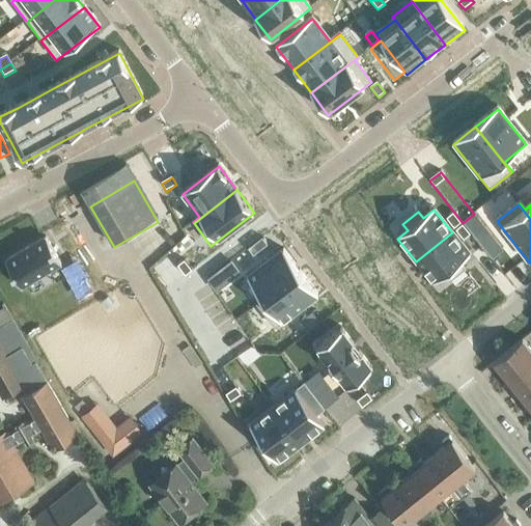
[(453,215),(447,220),(454,229),(460,224),(453,215)]
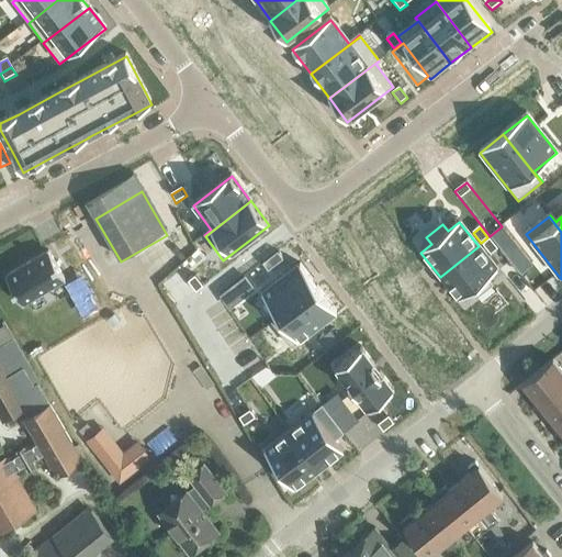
[(490,240),(482,245),(491,256),(497,251),(490,240)]
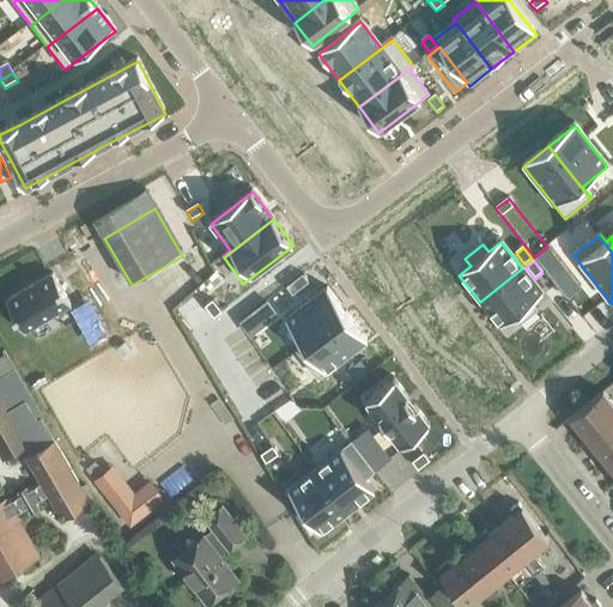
[(522,268),(480,302),(502,328),(513,320),(519,327),(536,313),(530,305),(542,296),(522,268)]
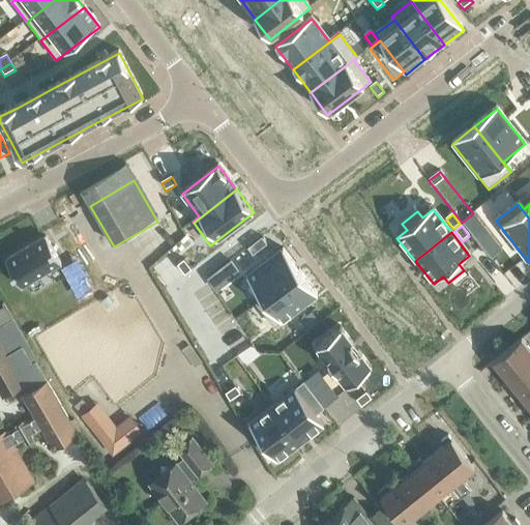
[(262,239),(247,251),(253,257),(267,246),(262,239)]
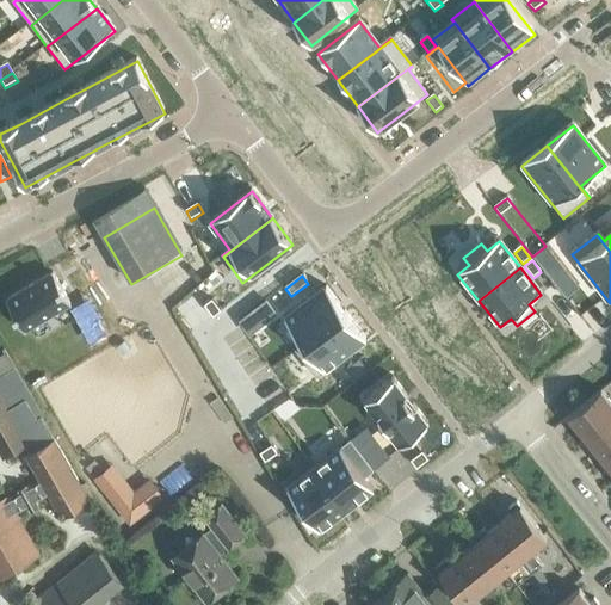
[(50,277),(4,304),(22,335),(68,308),(50,277)]
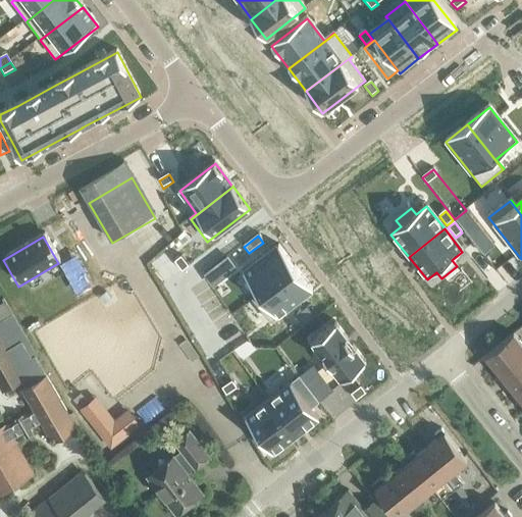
[(279,247),(243,274),(259,296),(253,301),(254,302),(296,269),(279,247)]
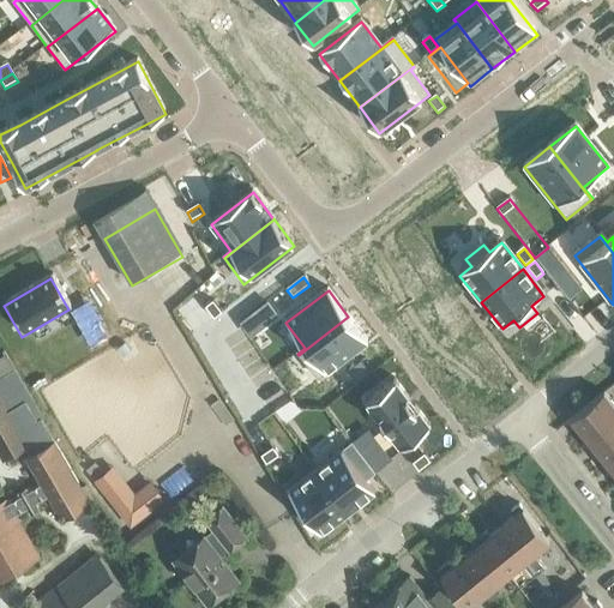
[(214,304),(205,309),(214,321),(222,315),(214,304)]
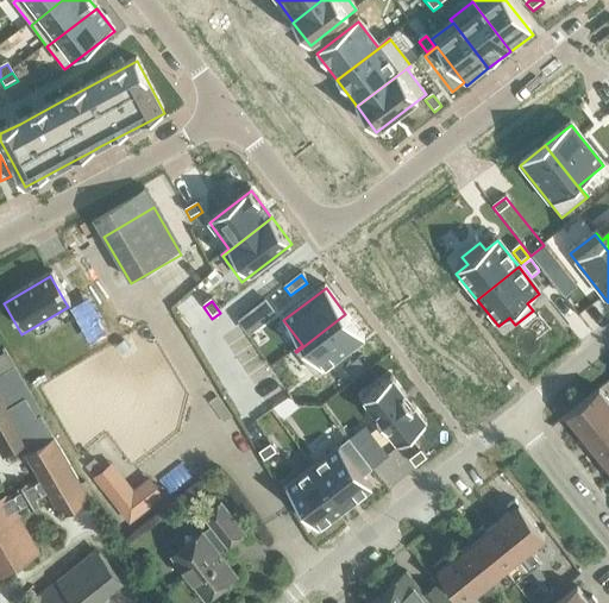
[(345,314),(296,352),(315,378),(365,340),(345,314)]
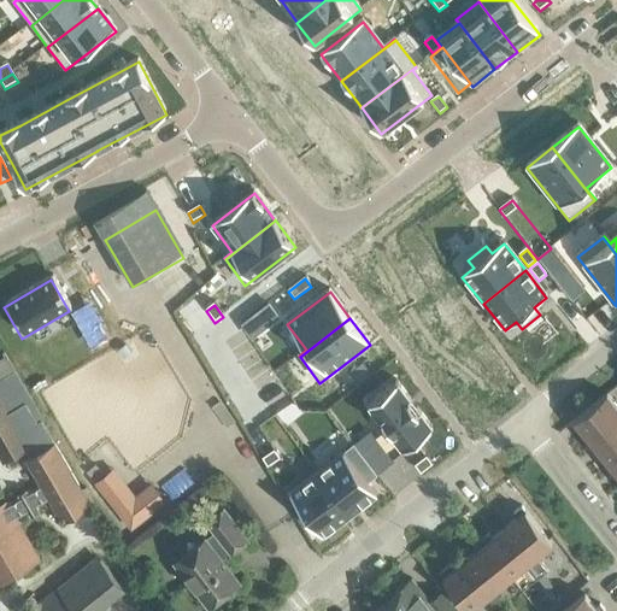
[(46,423),(5,356),(3,357),(5,360),(0,363),(0,457),(5,465),(25,452),(31,463),(28,465),(41,489),(28,497),(27,494),(18,499),(21,501),(6,510),(4,506),(0,507),(0,586),(39,563),(16,524),(28,517),(31,524),(40,518),(36,512),(50,504),(63,526),(93,506),(90,501),(86,504),(42,426),(46,423)]
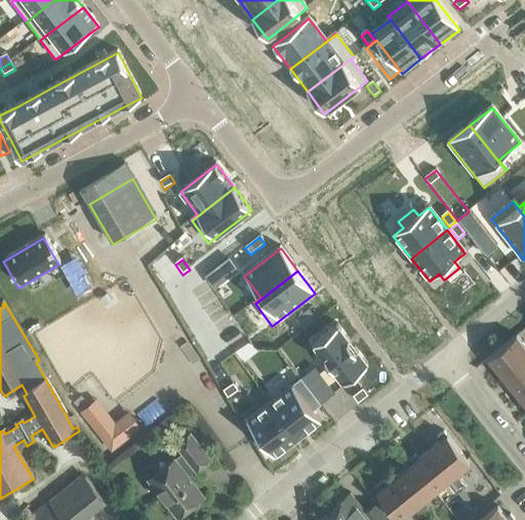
[(309,311),(297,320),(305,330),(316,321),(309,311)]
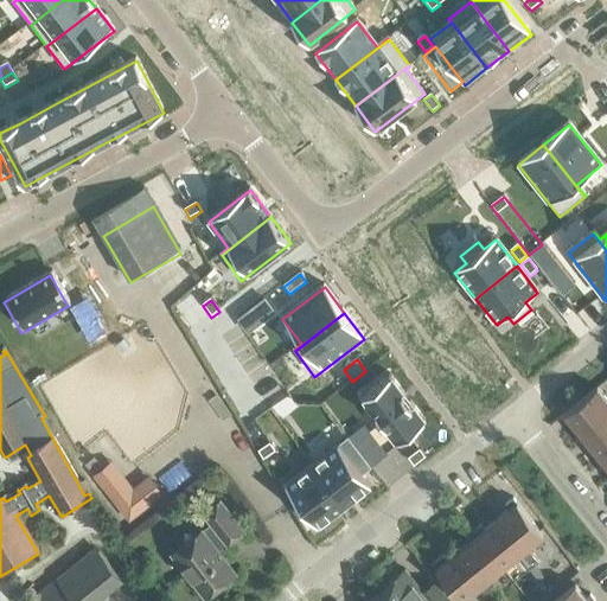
[(390,377),(364,397),(398,443),(426,422),(390,377)]
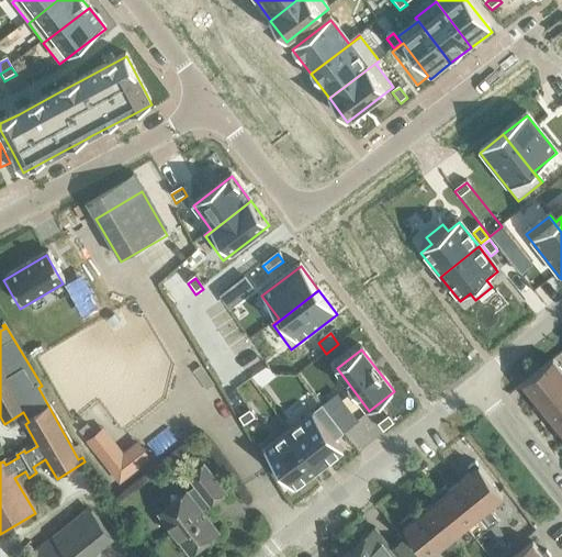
[(536,410),(561,388),(561,372),(553,363),(524,387),(535,400),(530,403),(536,410)]
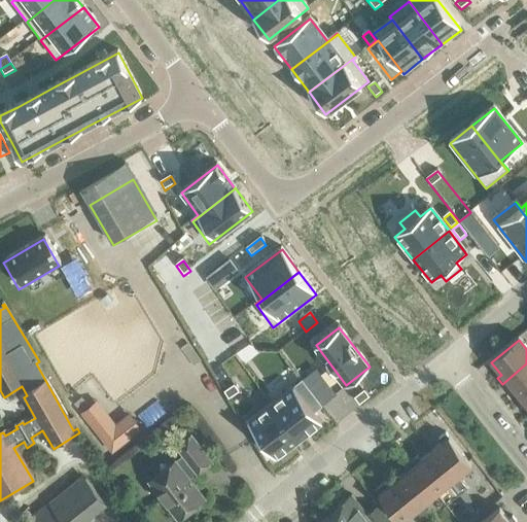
[(292,347),(283,355),(288,361),(297,354),(292,347)]
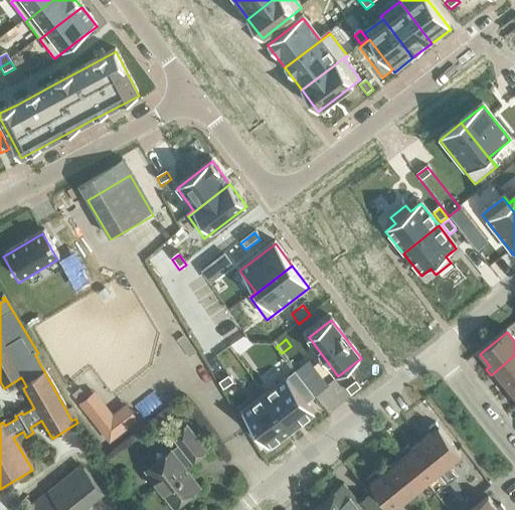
[(246,342),(236,348),(240,355),(250,348),(246,342)]
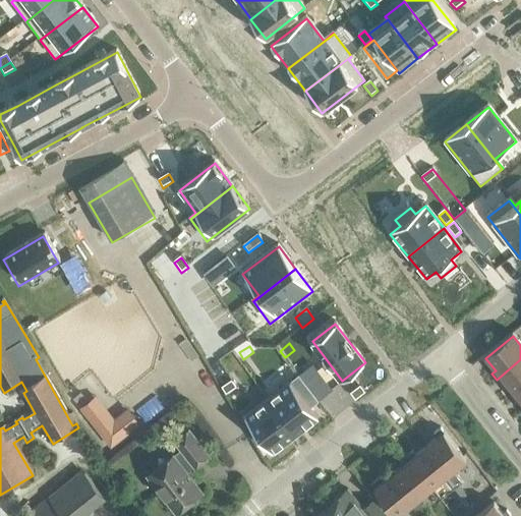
[(506,383),(514,394),(520,388),(520,359),(497,380),(502,386),(506,383)]
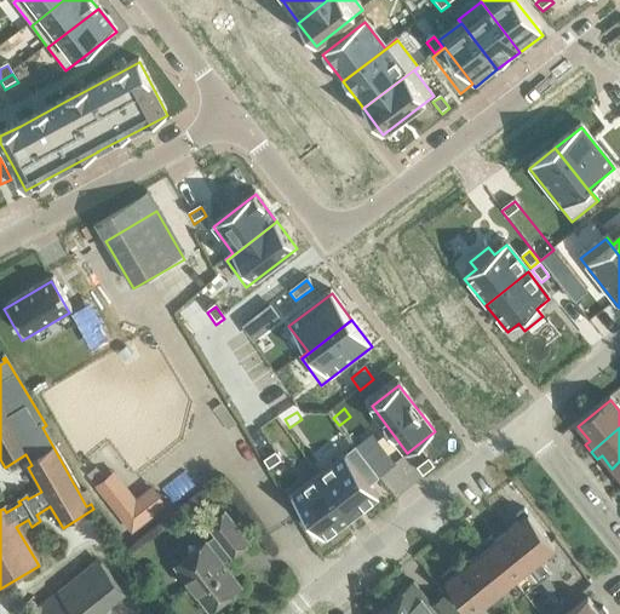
[(276,454),(264,463),(269,471),(281,463),(276,454)]
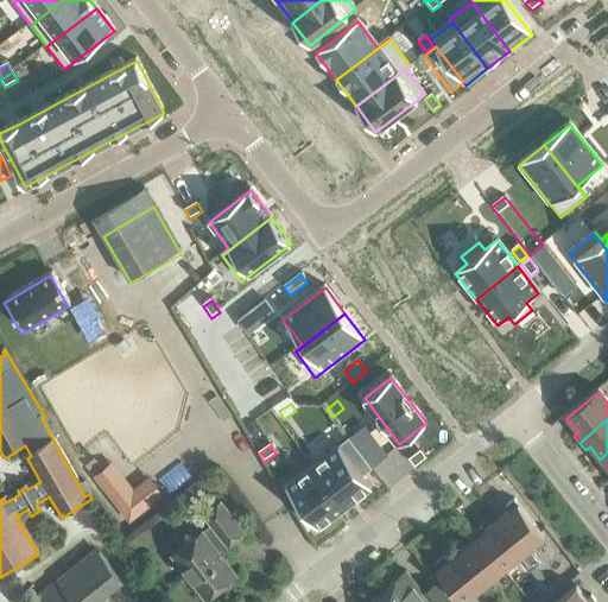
[(340,448),(312,468),(344,509),(372,489),(340,448)]
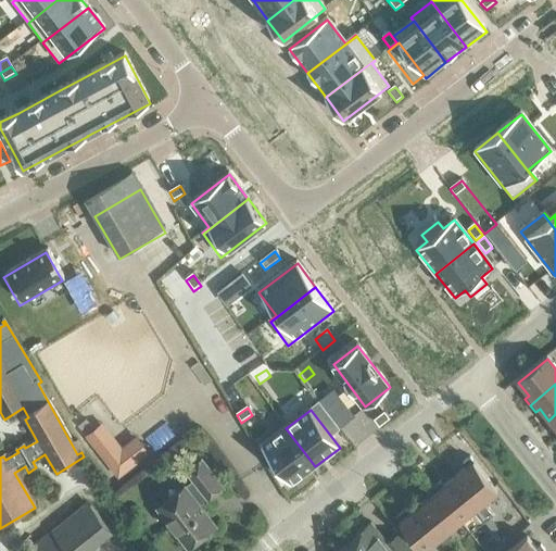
[(286,428),(262,448),(291,486),(315,466),(286,428)]
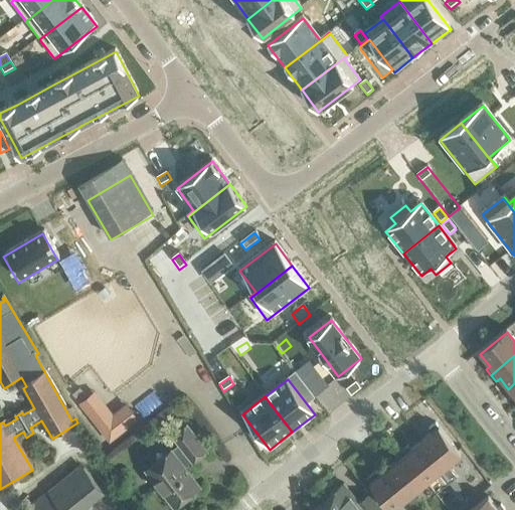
[(138,422),(131,413),(112,428),(90,399),(79,406),(110,445),(138,422)]
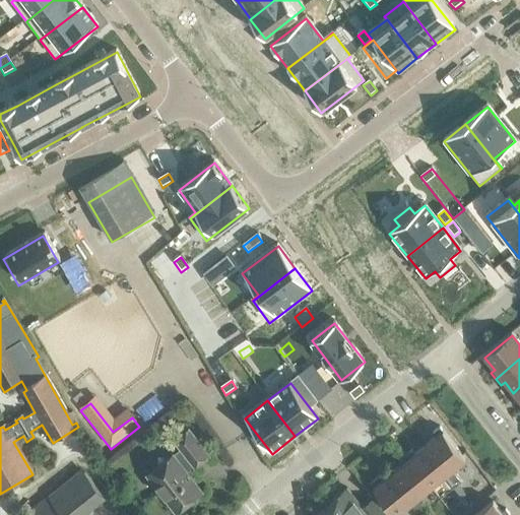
[(448,476),(453,473),(466,462),(444,434),(441,430),(434,436),(437,440),(426,448),(448,476)]
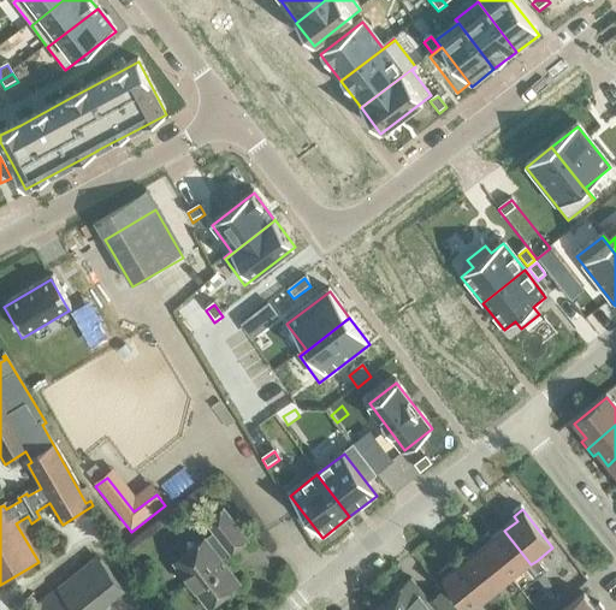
[(176,566),(209,609),(240,586),(221,562),(231,555),(232,556),(248,543),(224,513),(208,525),(217,536),(207,543),(206,542),(176,566)]
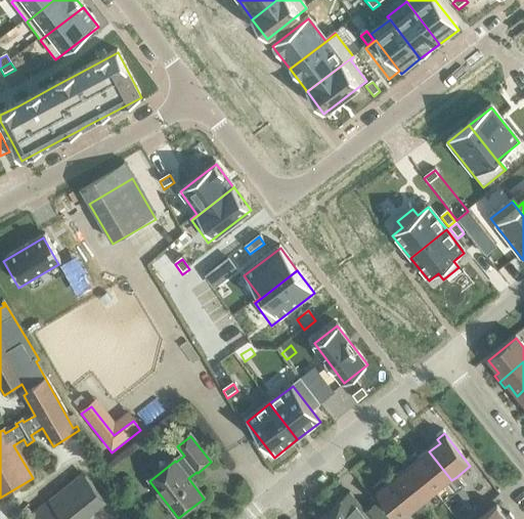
[(408,462),(435,493),(448,483),(453,489),(461,483),(456,477),(451,480),(429,451),(419,461),(416,457),(408,462)]
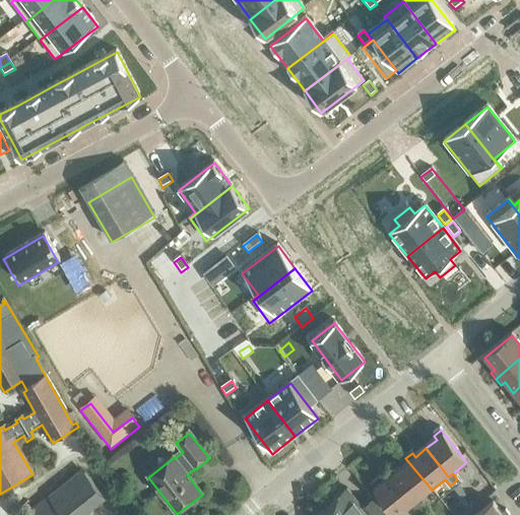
[(432,490),(405,458),(399,463),(402,467),(392,476),(414,504),(418,501),(432,490)]
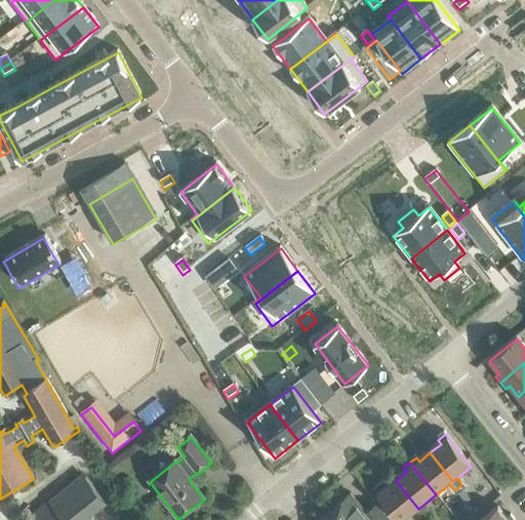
[(91,519),(108,507),(83,478),(35,517),(37,519),(91,519)]
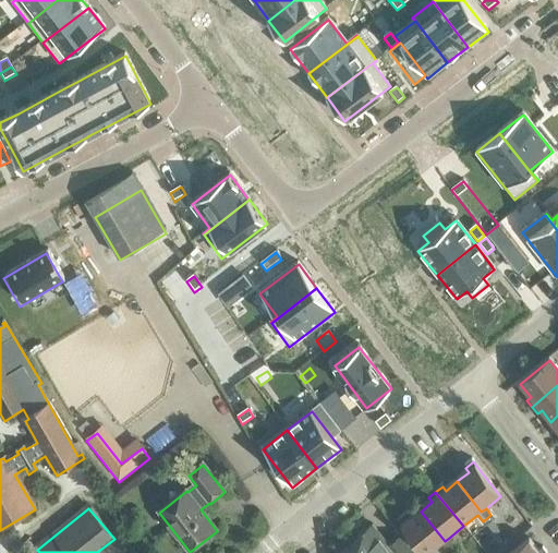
[(445,541),(421,512),(409,520),(405,516),(398,523),(422,552),(431,552),(440,544),(446,551),(455,544),(449,538),(445,541)]
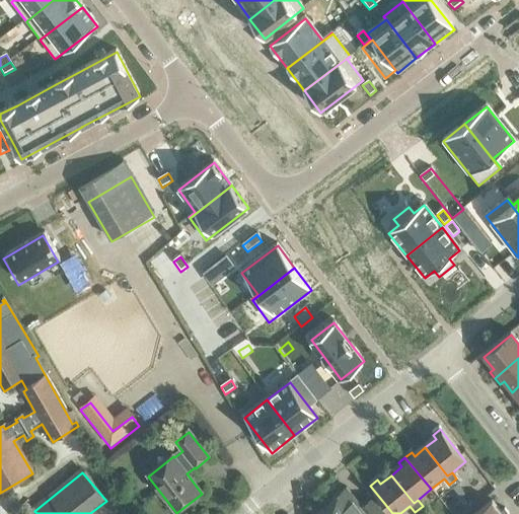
[(454,491),(457,488),(461,485),(456,479),(449,485),(454,491)]
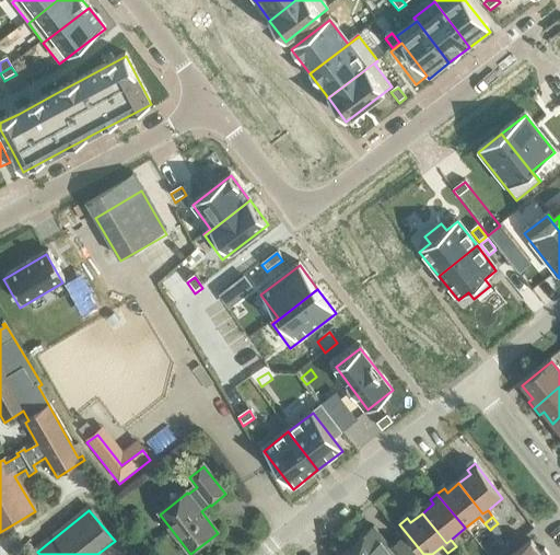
[(493,527),(490,530),(499,542),(503,539),(493,527)]
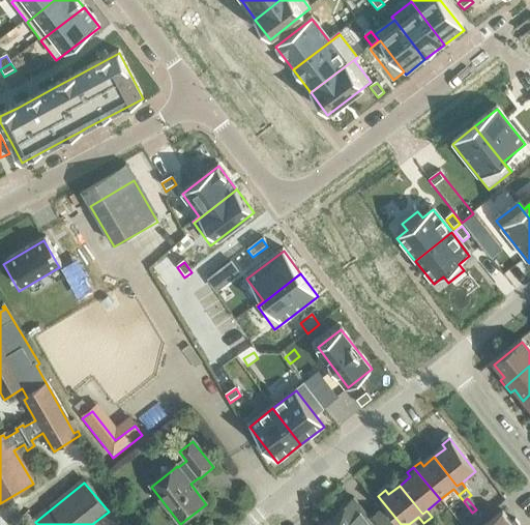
[(334,518),(340,524),(389,524),(380,513),(370,521),(354,501),(334,518)]
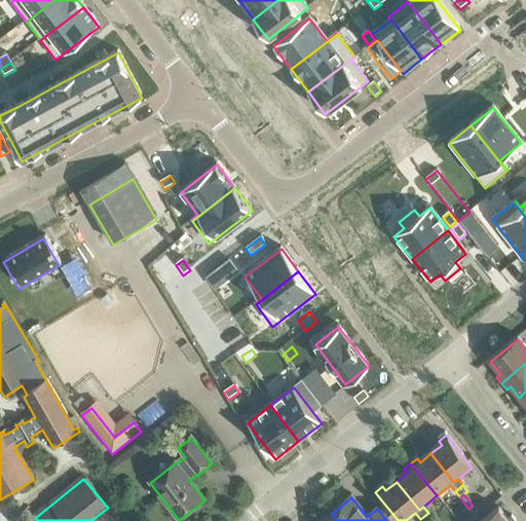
[(513,520),(512,519),(511,520),(508,520),(499,510),(486,520),(513,520)]
